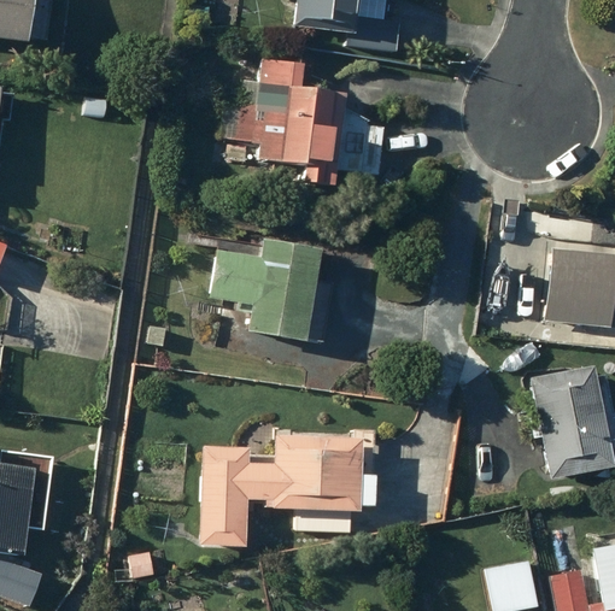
[(0,0),(0,43),(24,47),(30,0),(0,0)]
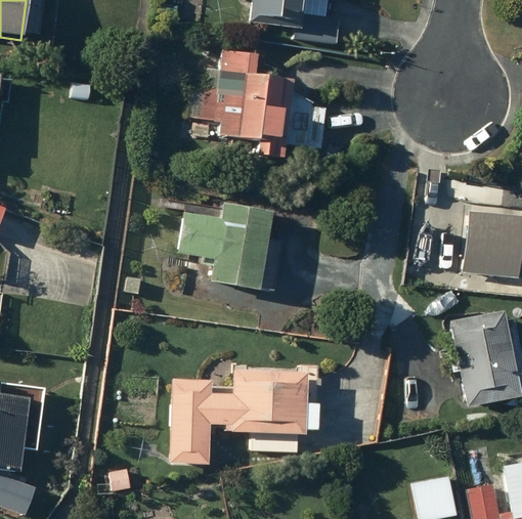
[(298,28),(296,37),(336,43),(340,16),(325,14),(328,0),(252,0),(250,20),(298,28)]
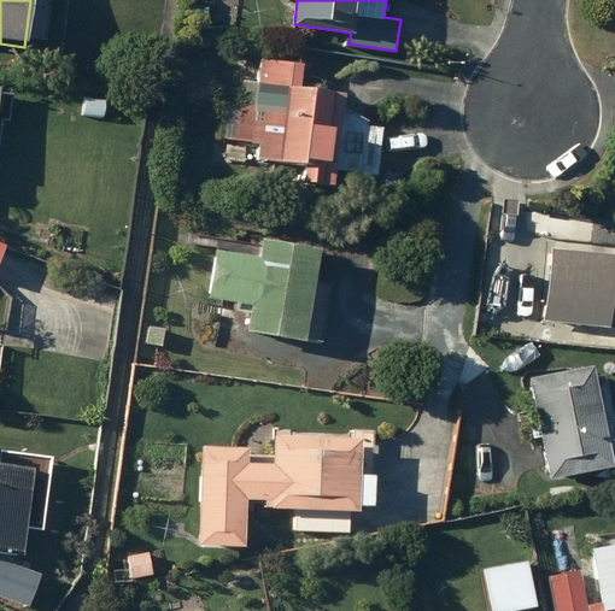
[(252,142),(262,144),(259,168),(270,169),(269,176),(334,184),(337,168),(378,172),(384,125),(370,123),(369,135),(361,134),(363,119),(345,117),(347,93),(300,87),(304,63),(262,57),(258,81),(242,78),(240,100),(226,98),(221,134),(252,139),(252,142)]
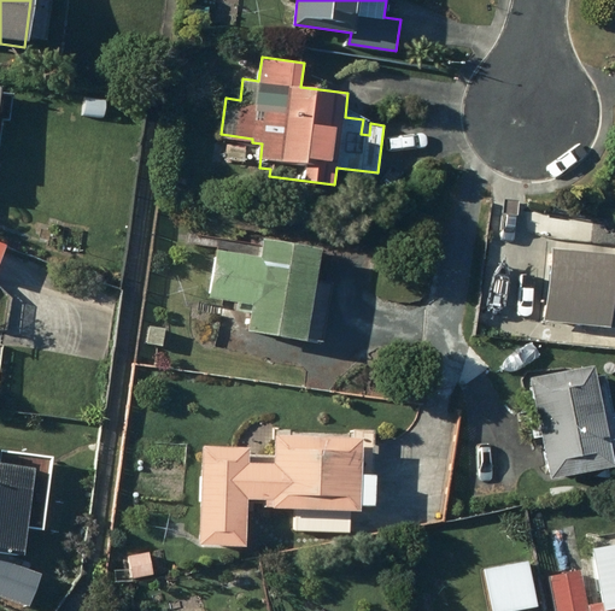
[(95,94),(94,111),(104,111),(104,95),(95,94)]
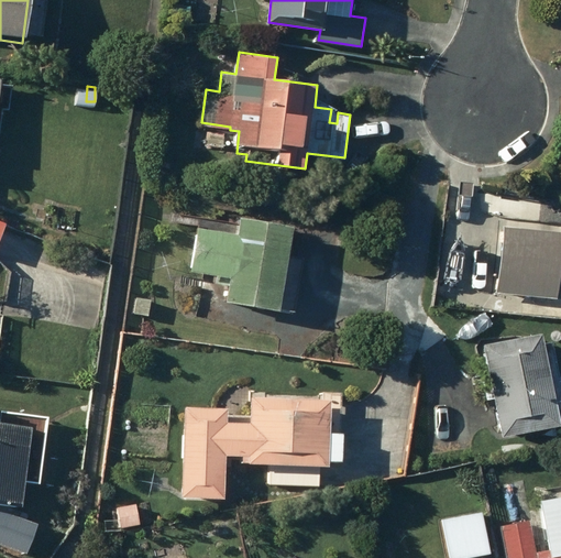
[(230,279),(226,305),(278,314),(292,230),(240,221),(238,238),(198,231),(191,272),(230,279)]
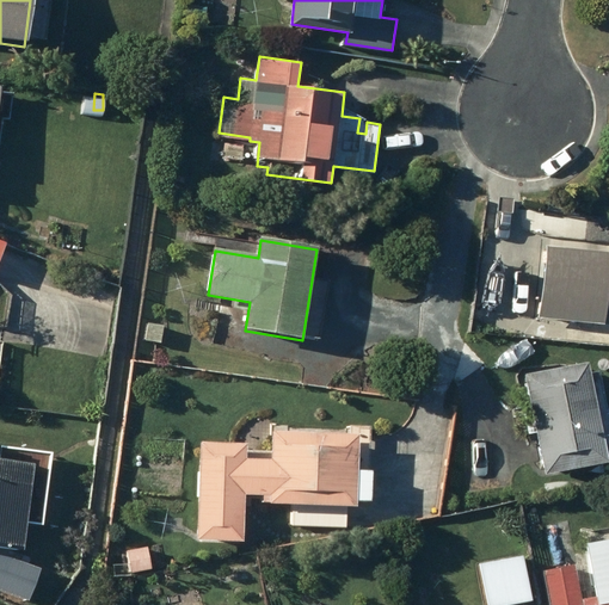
[(19,246),(16,253),(28,259),(31,251),(19,246)]
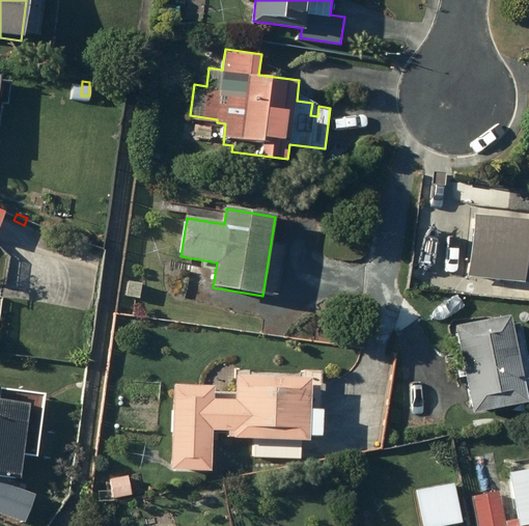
[(469,274),(528,280),(528,220),(475,214),(469,274)]
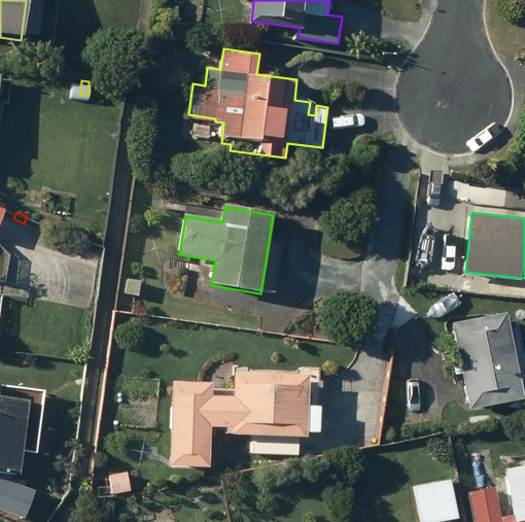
[(128,276),(127,290),(139,291),(140,277),(128,276)]
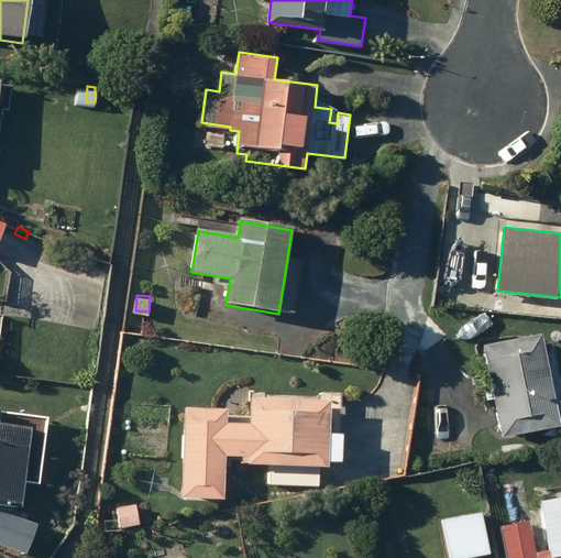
[(541,336),(482,347),(501,439),(559,428),(541,336)]
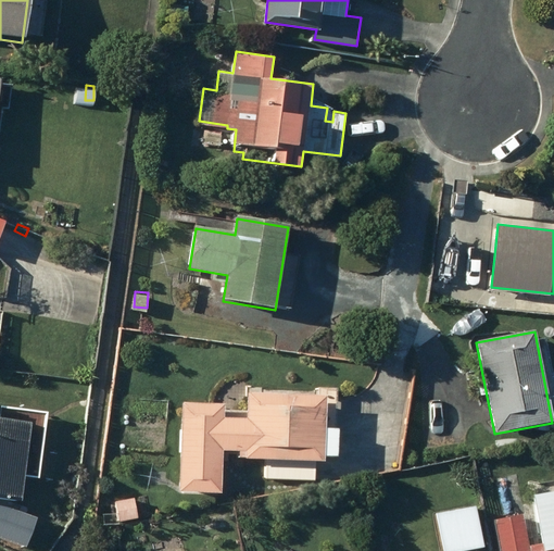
[(248,418),(224,417),(225,404),(184,402),(179,491),(222,493),(224,450),(239,451),(239,456),(247,456),(247,460),(268,460),(267,476),(315,478),(316,463),(324,464),(324,458),(338,459),(339,430),(335,429),(337,387),(322,386),(320,397),(249,393),(248,418)]
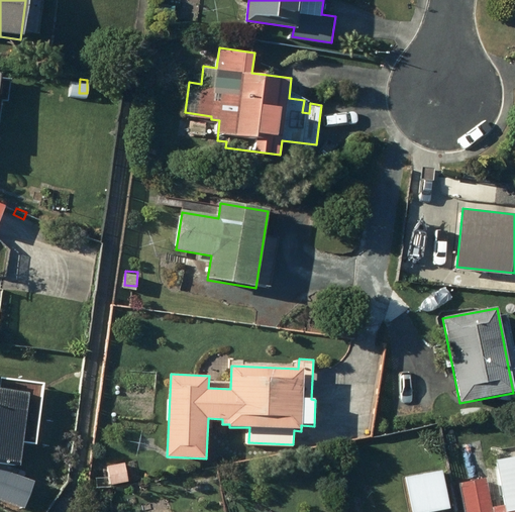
[(0,464),(20,467),(28,395),(0,391),(0,464)]
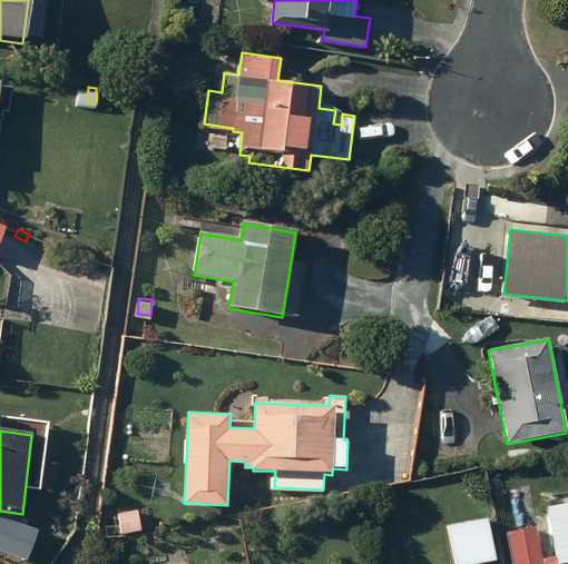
[(509,530),(515,563),(567,563),(567,505),(547,510),(555,556),(545,557),(539,524),(509,530)]
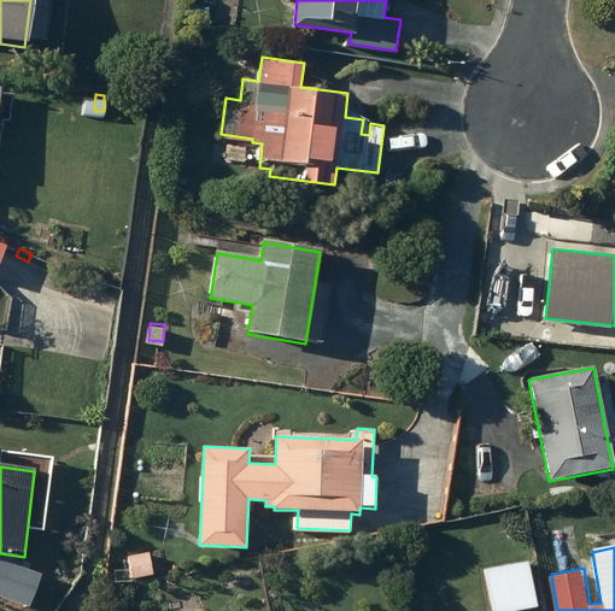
[(151,551),(130,554),(133,575),(153,573),(151,551)]
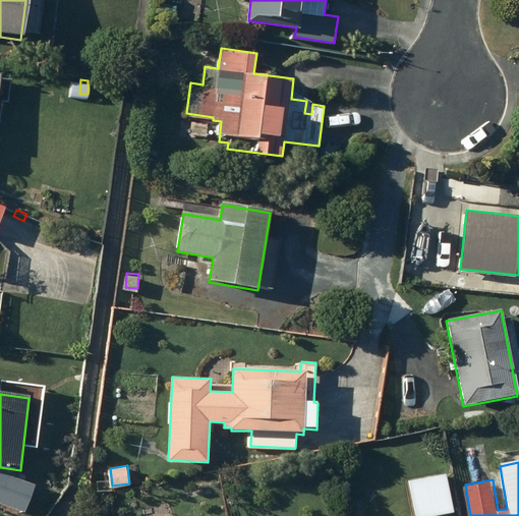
[(447,472),(410,478),(416,515),(420,515),(453,511),(447,472)]
